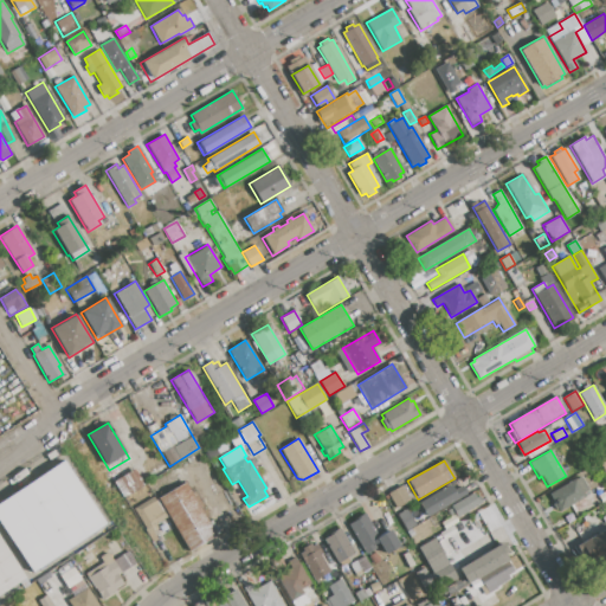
[(32,573),(0,523),(0,502),(64,462),(105,524),(32,573)]
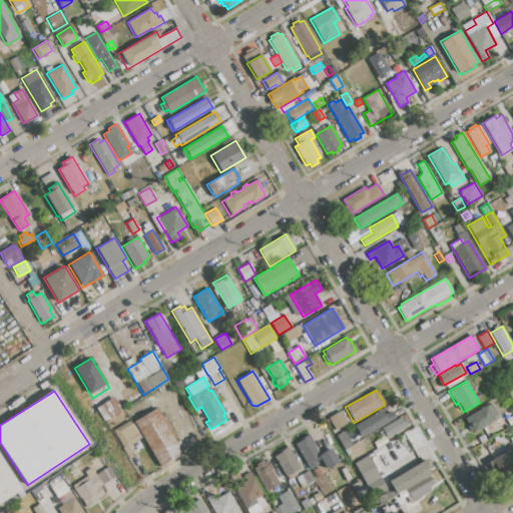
[(95,408),(114,396),(122,410),(103,421),(95,408)]
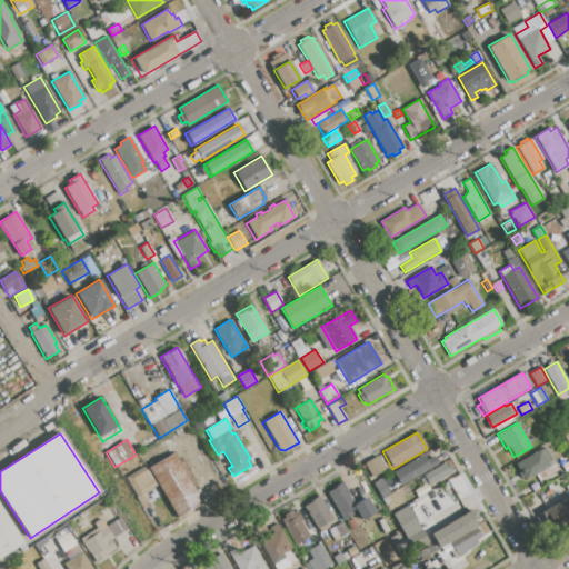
[(516,463),(545,448),(551,460),(547,463),(549,468),(526,481),(523,477),(521,479),(518,473),(520,471),(516,463)]
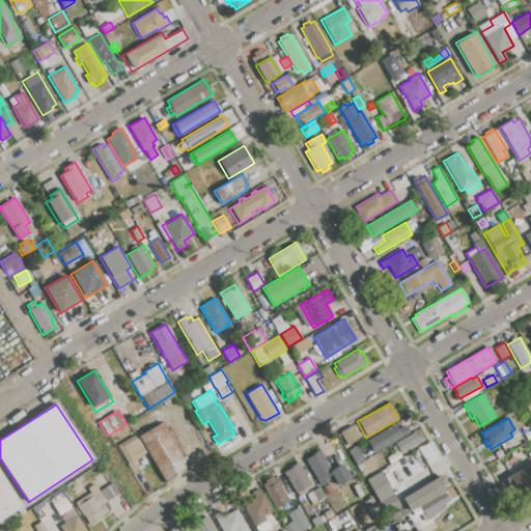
[(138,437),(162,422),(190,469),(166,483),(138,437)]
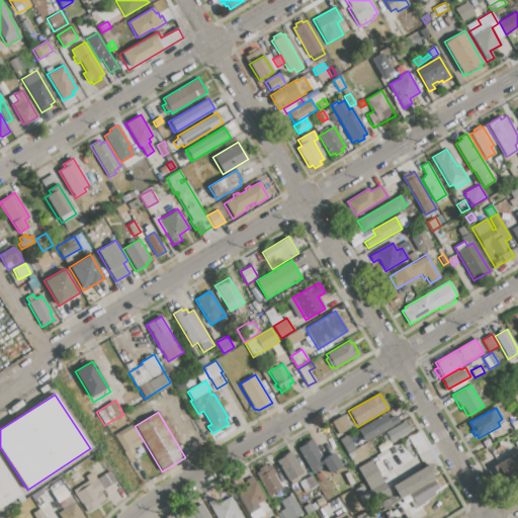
[(358,430),(385,414),(389,419),(395,415),(399,422),(364,442),(358,430)]
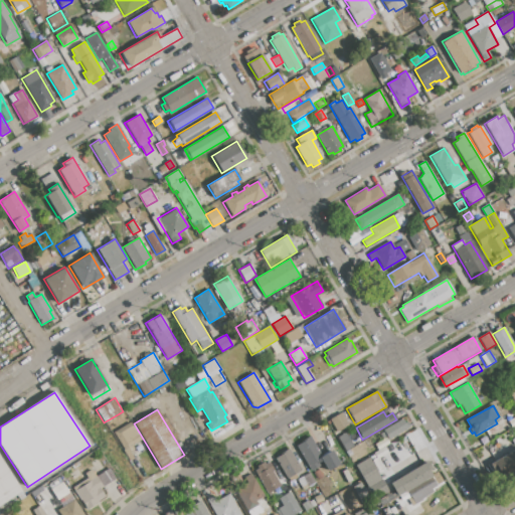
[(330,419),(343,412),(350,425),(337,433),(330,419)]
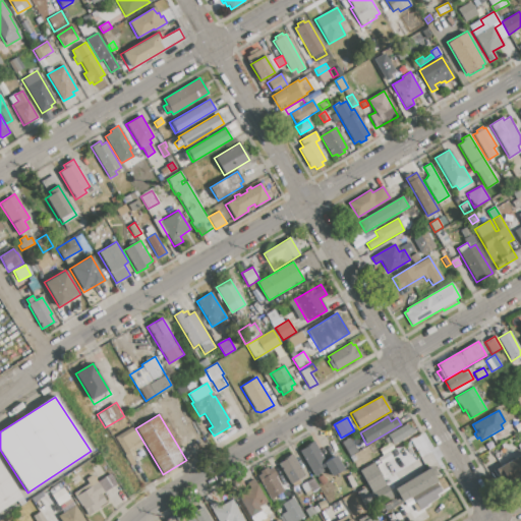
[(388,436),(408,423),(410,427),(411,427),(415,433),(394,446),(388,436)]
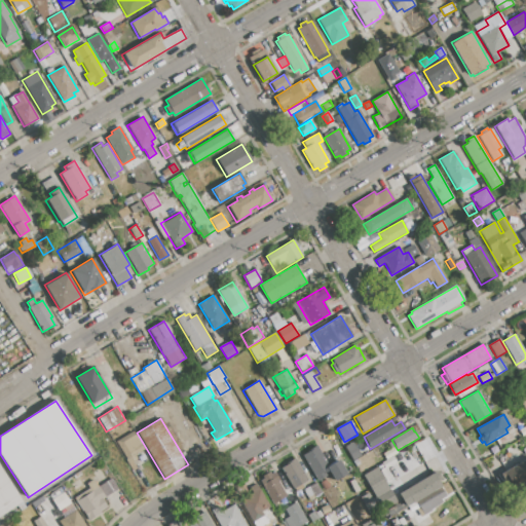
[(116,442),(134,431),(145,449),(135,455),(138,458),(129,463),(116,442)]
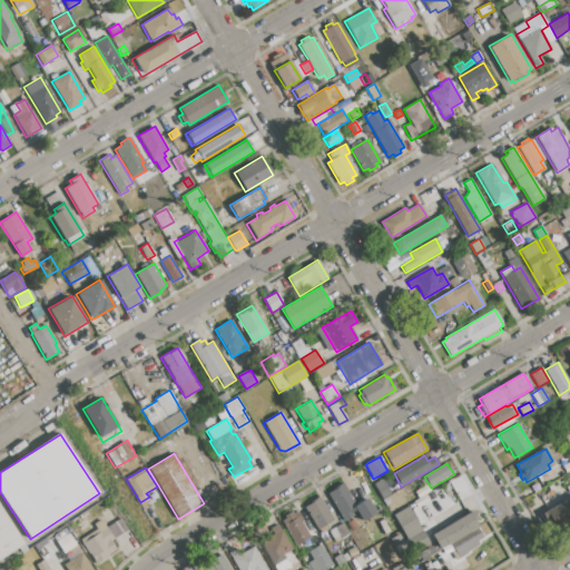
[(373,484),(383,479),(391,494),(382,500),(373,484)]
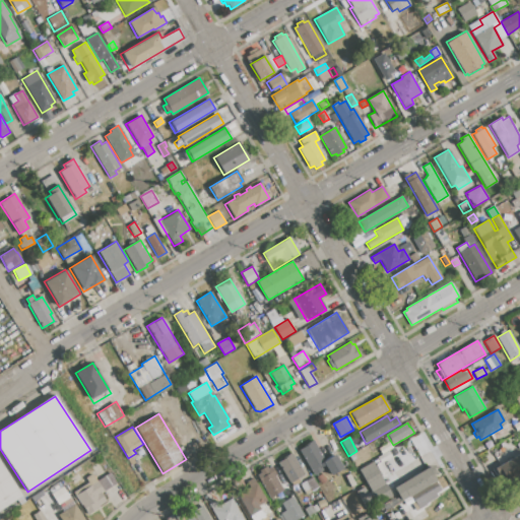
[(324,465),(320,468),(322,470),(313,475),(299,451),(314,442),(325,460),(335,455),(342,468),(330,475),(324,465)]
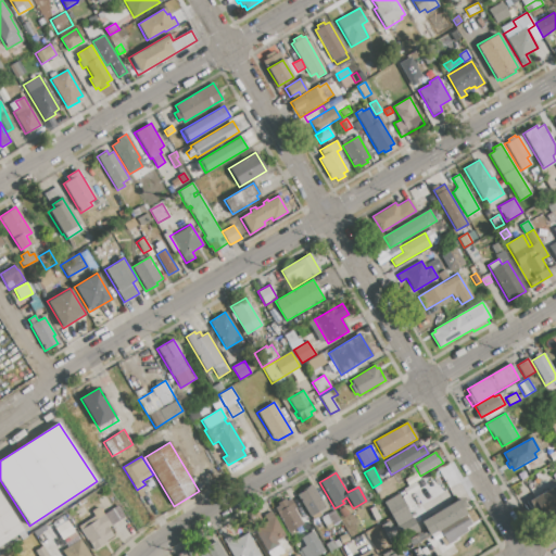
[(298,494),(303,492),(302,490),(312,484),(317,495),(325,508),(319,512),(320,515),(313,519),(311,517),(310,517),(300,502),(301,501),(298,494)]
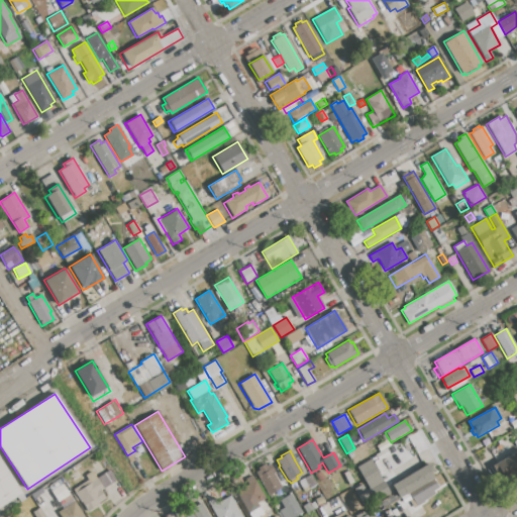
[(516,451),(491,462),(497,479),(516,470),(516,451)]
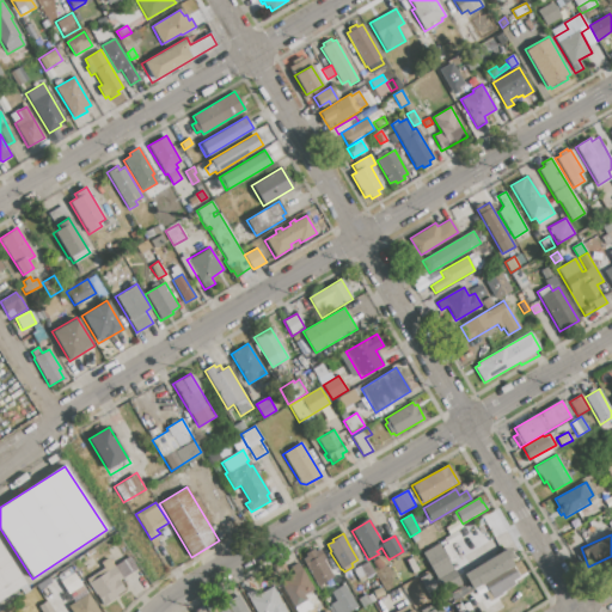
[(0,601),(0,540),(28,585),(0,601)]
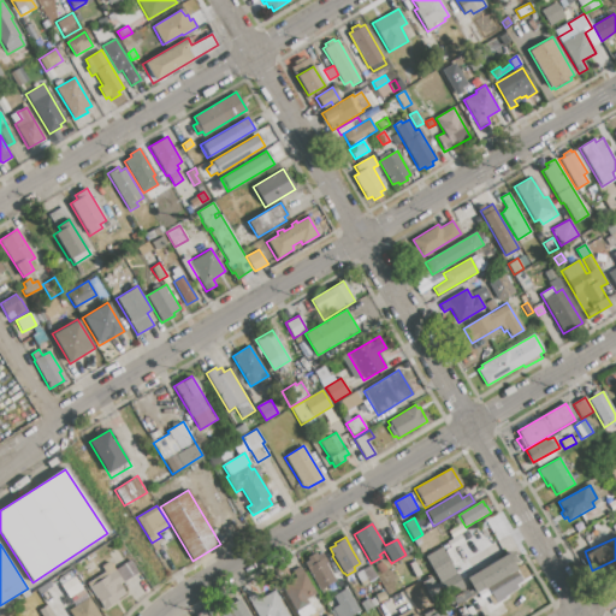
[(360,563),(351,549),(357,545),(367,560),(360,563)]
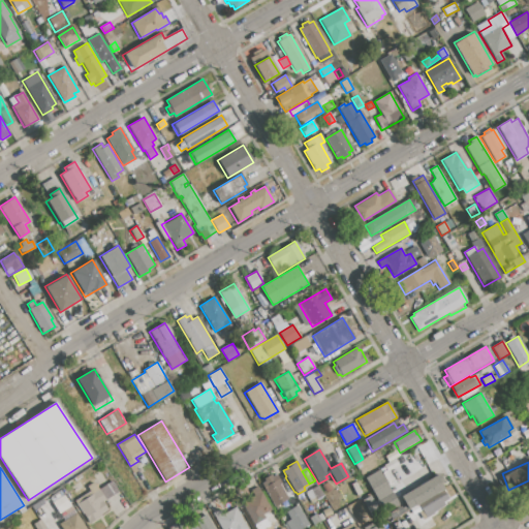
[(260,485),(265,481),(263,479),(271,475),(273,477),(277,474),(282,483),(280,484),(288,498),(279,503),(281,506),(276,510),(260,485)]
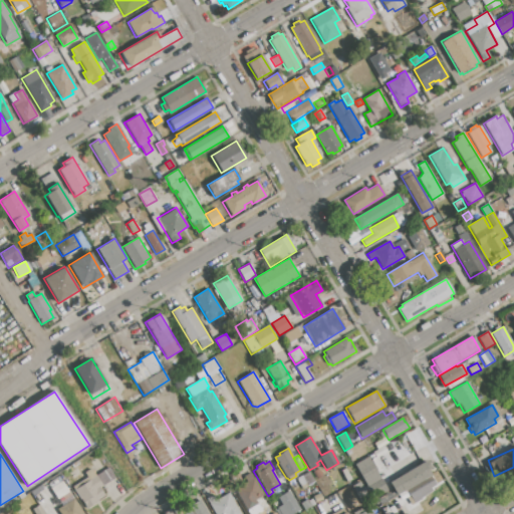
[(390,483),(427,461),(432,469),(429,471),(431,476),(406,490),(404,492),(402,490),(396,493),(390,483)]
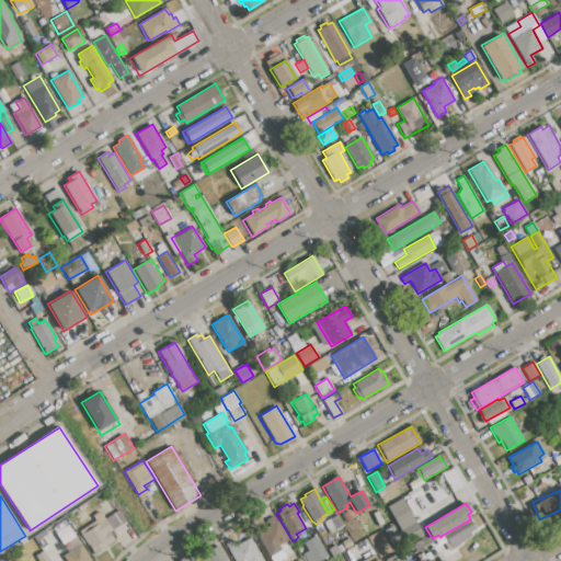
[(79,531),(95,521),(92,516),(99,512),(116,539),(116,541),(94,556),(79,531)]
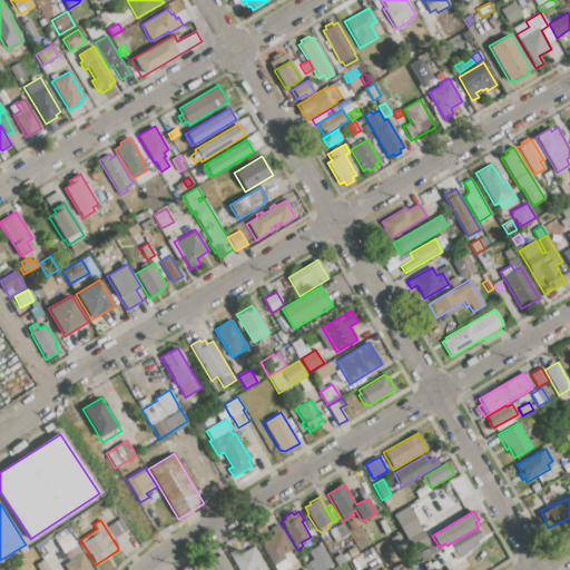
[(346,523),(353,520),(357,528),(352,531),(346,523)]
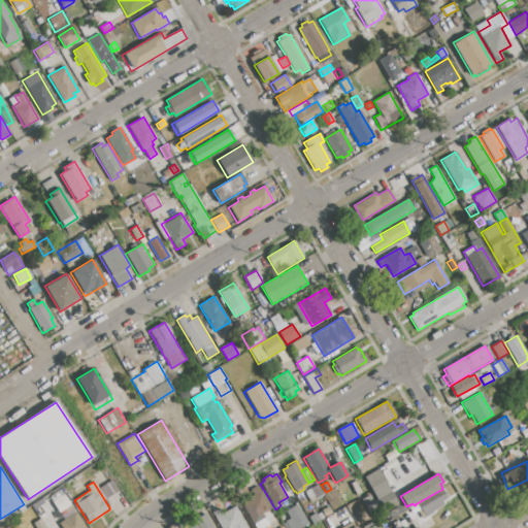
[(305,492),(318,485),(323,495),(310,502),(305,492)]
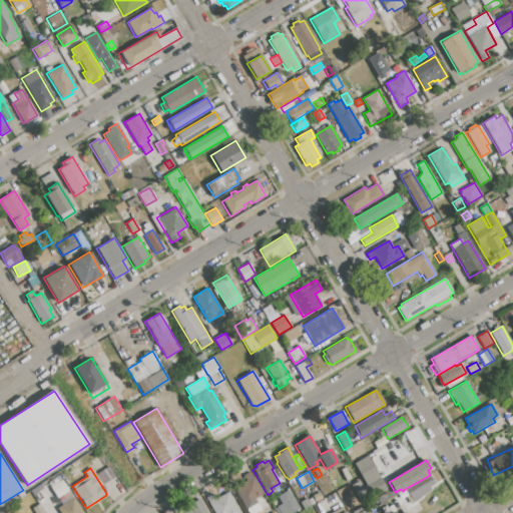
[(386,489),(363,504),(352,486),(375,471),(386,489)]
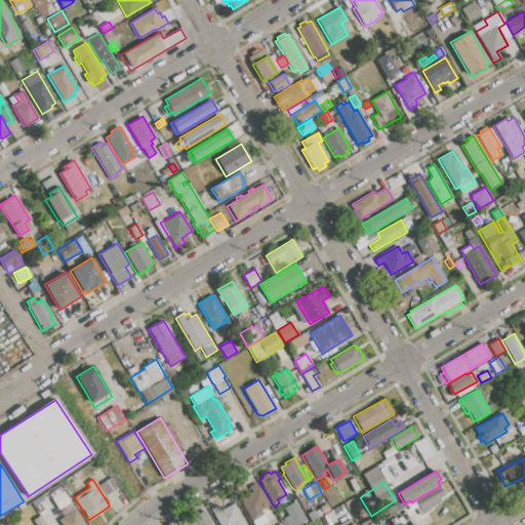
[(253,524),(239,500),(252,492),(249,487),(255,483),(270,506),(268,507),(274,516),(268,520),(269,522),(263,524),(253,524)]
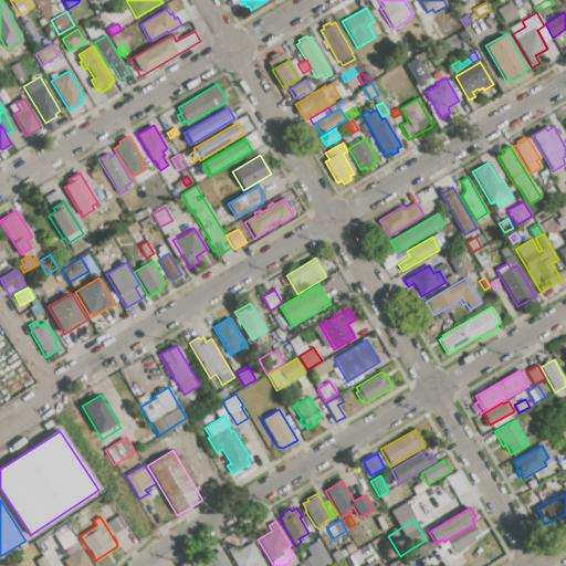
[(447,540),(474,524),(480,534),(473,537),(477,543),(456,555),(447,540)]
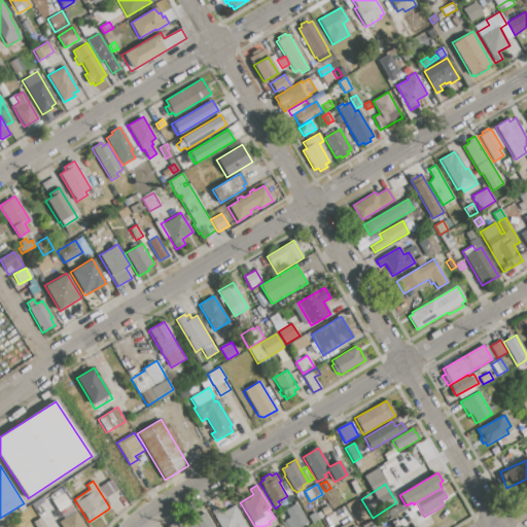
[(50,499),(59,513),(70,506),(63,493),(50,499)]
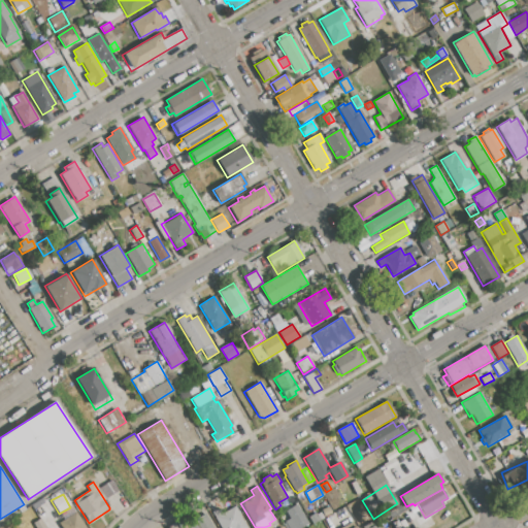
[(300,527),(307,524),(297,504),(278,515),(286,527),(300,527)]
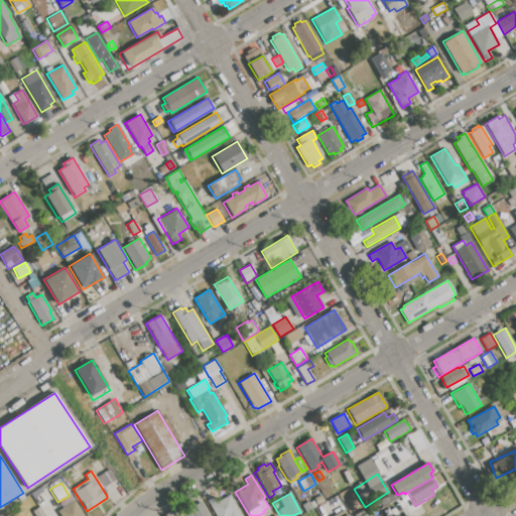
[(384,498),(390,494),(394,500),(388,504),(384,498)]
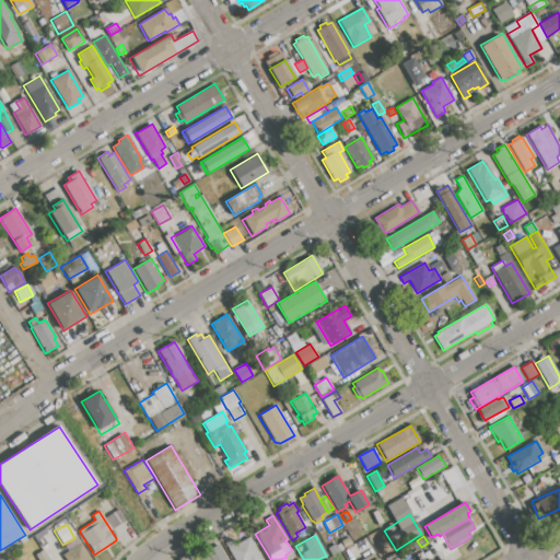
[(234,559),(224,544),(232,538),(235,545),(249,537),(264,559),(234,559)]
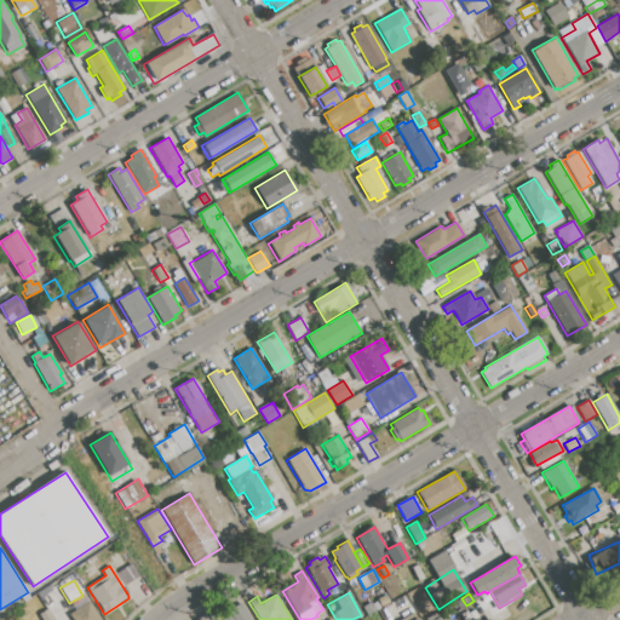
[(378,600),(386,595),(390,602),(383,607),(378,600)]
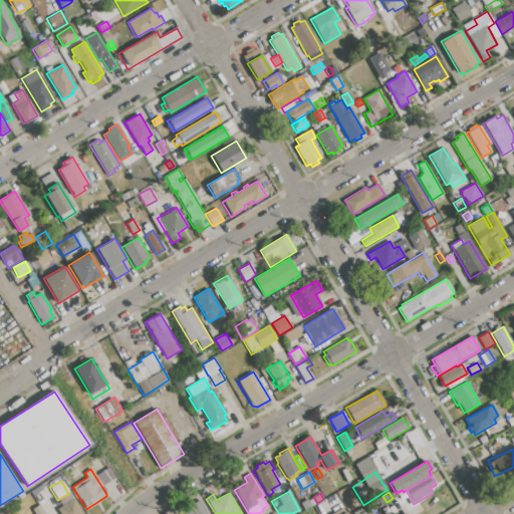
[(427,513),(421,504),(433,497),(439,508),(429,513),(427,513)]
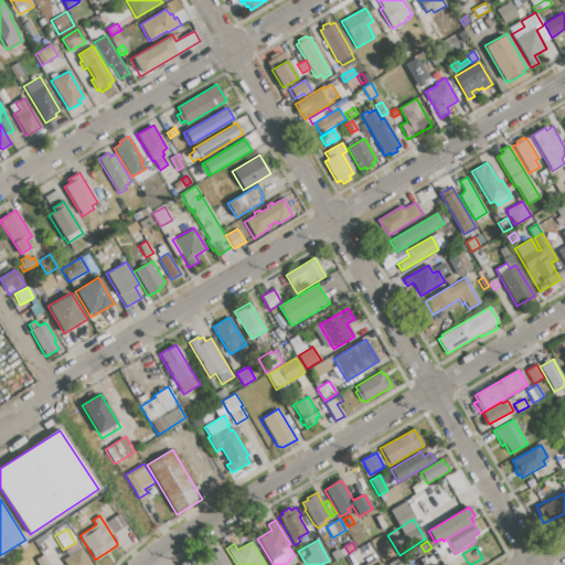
[(66,564),(63,560),(81,548),(91,564),(66,564)]
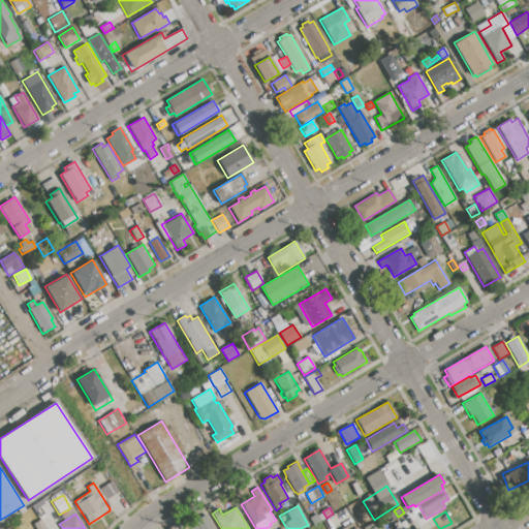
[(309,519),(316,515),(317,517),(321,514),(324,519),(313,525),(309,519)]
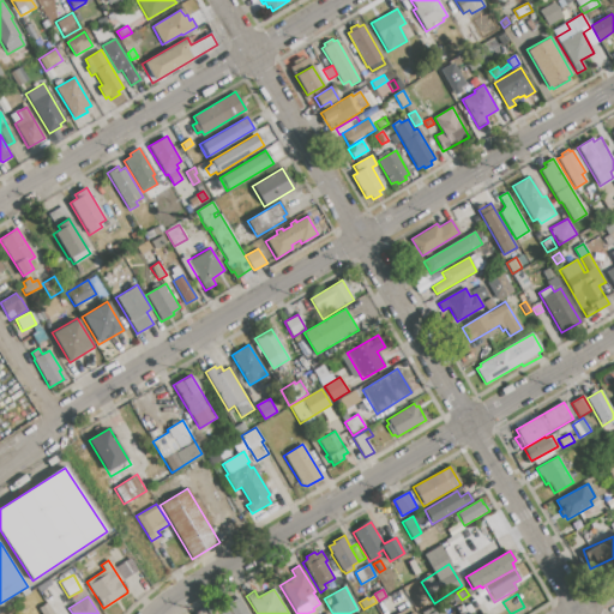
[(218,613),(217,611),(238,599),(247,613),(218,613)]
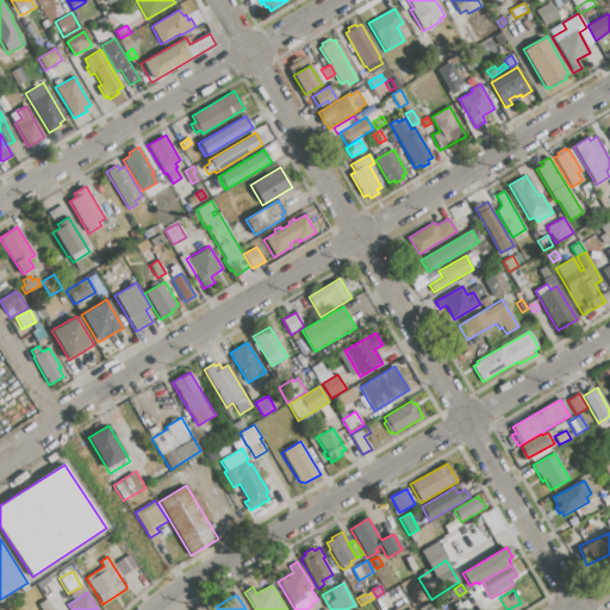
[(42,609),(38,604),(47,598),(54,609),(42,609)]
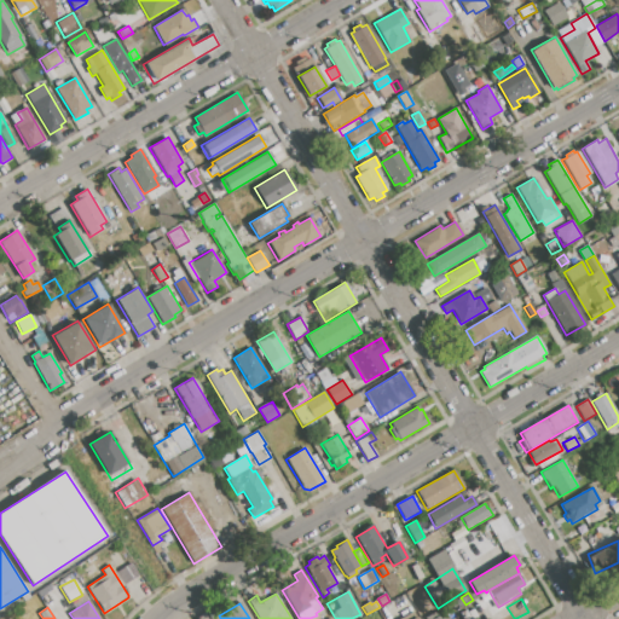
[(423,618),(441,607),(447,618),(423,618)]
